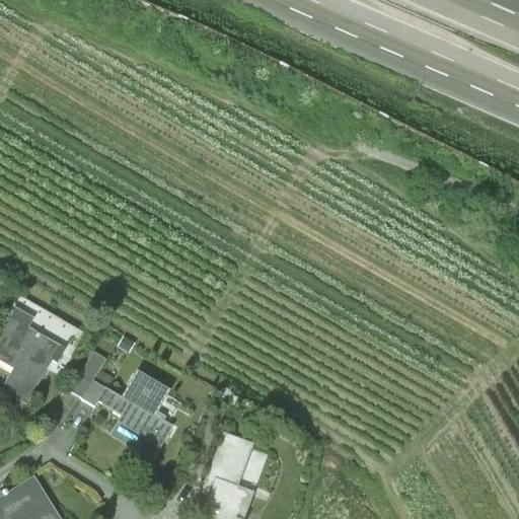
[(33,318),(13,307),(0,329),(0,360),(13,368),(1,389),(27,404),(52,359),(57,362),(65,347),(28,327),(33,318)]
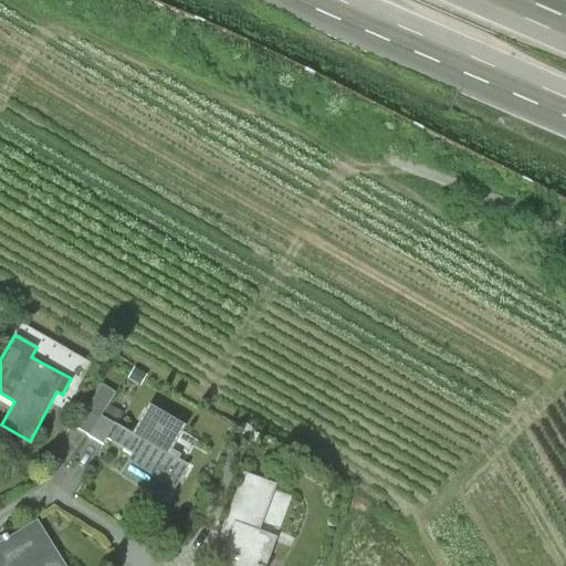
[(116,390),(101,381),(75,423),(103,440),(105,436),(115,420),(103,412),(116,390)]
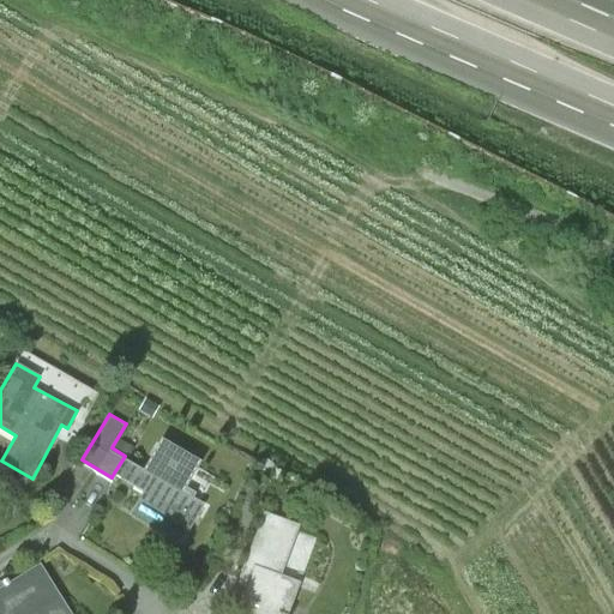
[(145,468),(125,456),(114,473),(143,491),(131,512),(181,542),(205,504),(193,497),(196,492),(186,486),(200,461),(163,439),(145,468)]
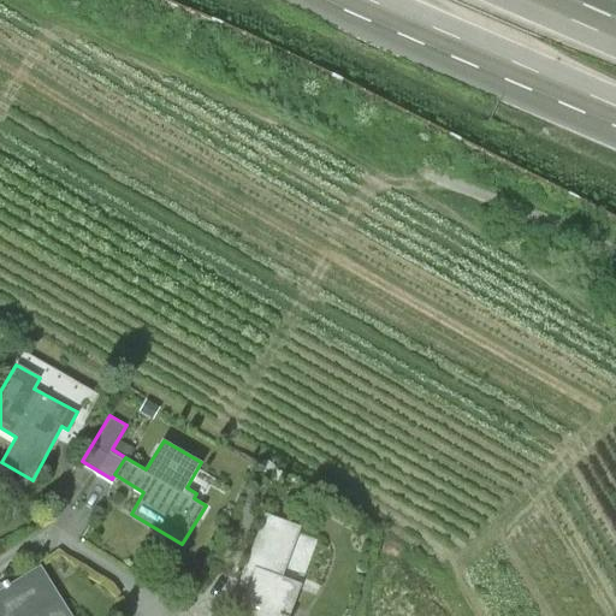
[(240,576),(249,580),(255,567),(280,578),(300,526),(265,513),(240,576)]
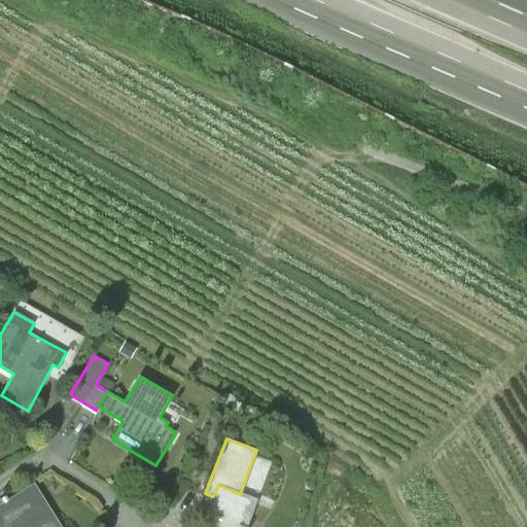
[(62,526),(35,484),(0,504),(0,526),(62,526)]
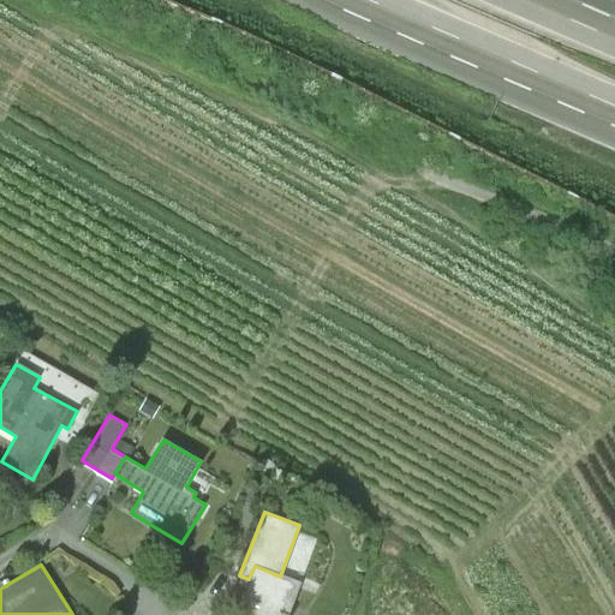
[(287,614),(300,584),(280,577),(255,566),(249,579),(234,614),(287,614)]
